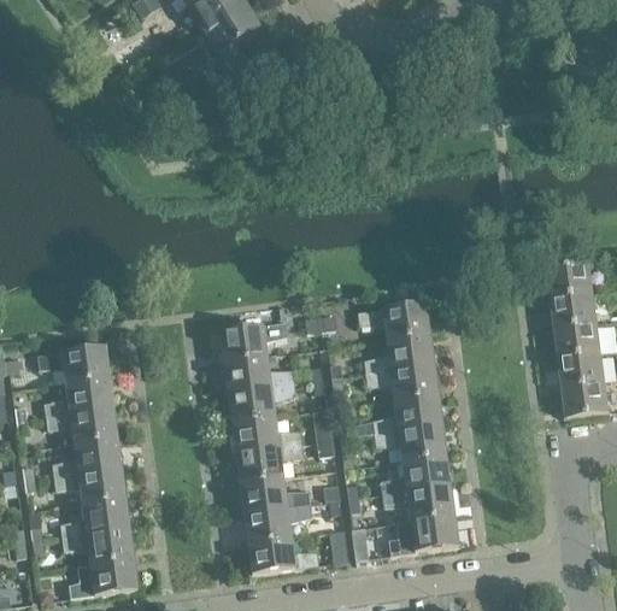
[(135,0),(131,3),(142,19),(162,7),(157,0),(135,0)]
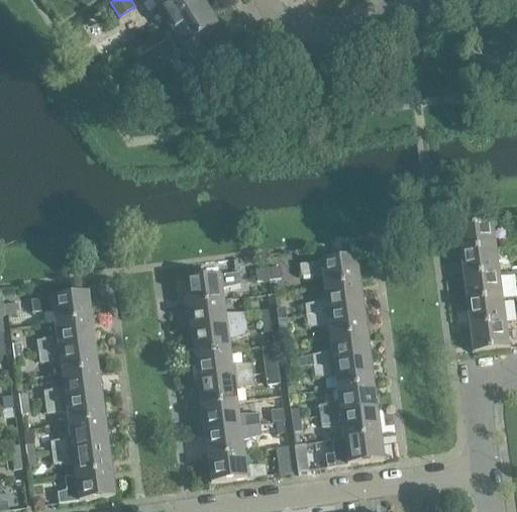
[(152,0),(165,19),(197,0),(152,0)]
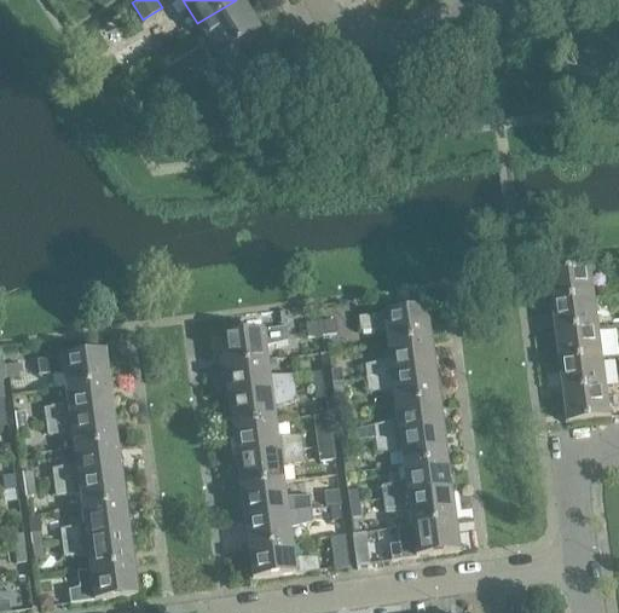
[(277,46),(259,18),(254,22),(241,0),(236,0),(197,23),(217,56),(218,55),(230,75),(277,46)]
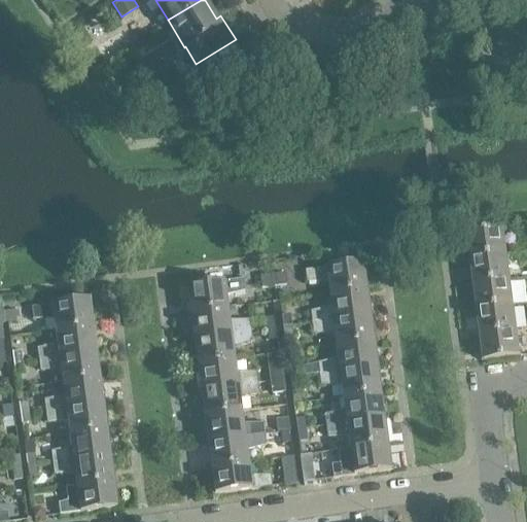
[(508,251),(504,224),(468,230),(471,256),(508,251)]
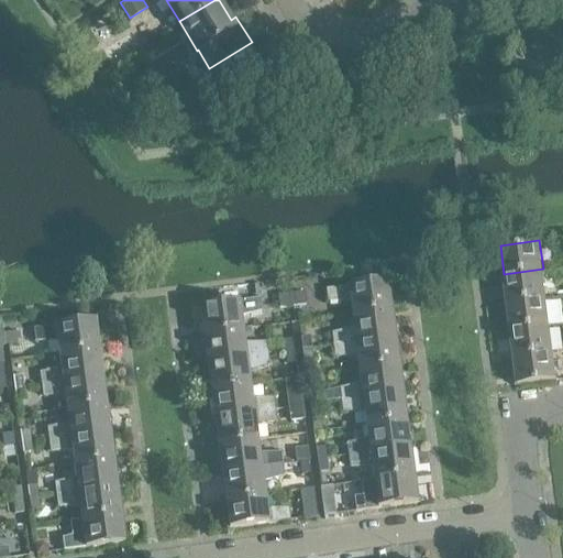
[(543,269),(504,274),(507,301),(547,295),(543,269)]
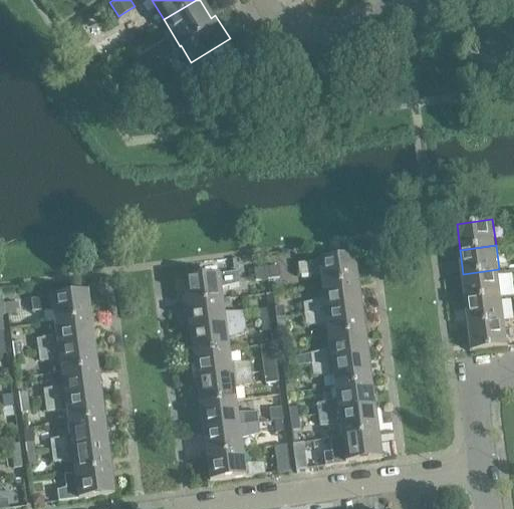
[(356,278),(353,252),(316,257),(316,258),(297,261),(299,272),(318,271),(320,283),(356,278)]
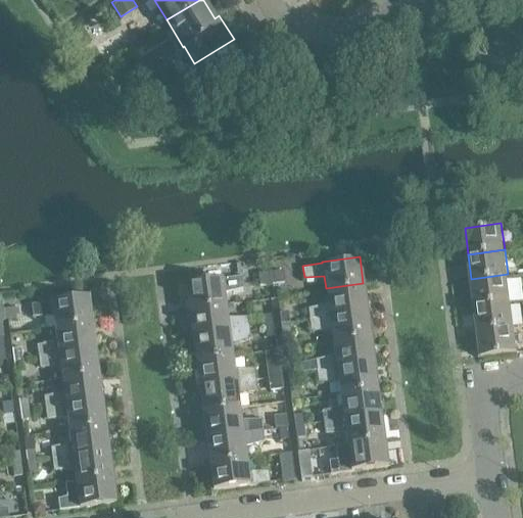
[(283,268),(270,270),(272,281),(284,279),(283,268)]
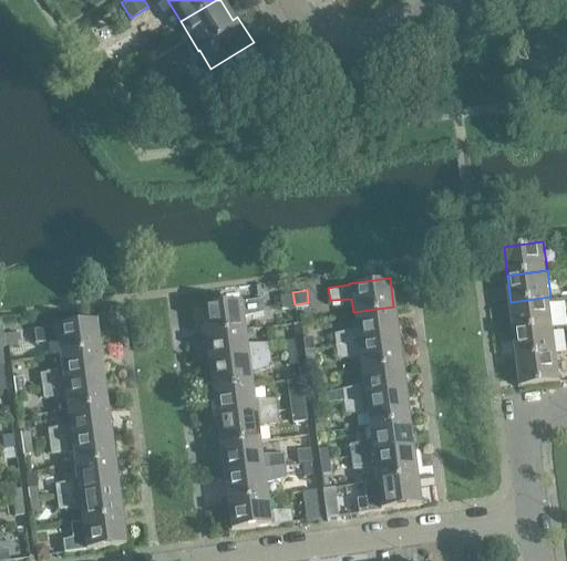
[(295,304),(292,292),(279,293),(281,305),(295,304)]
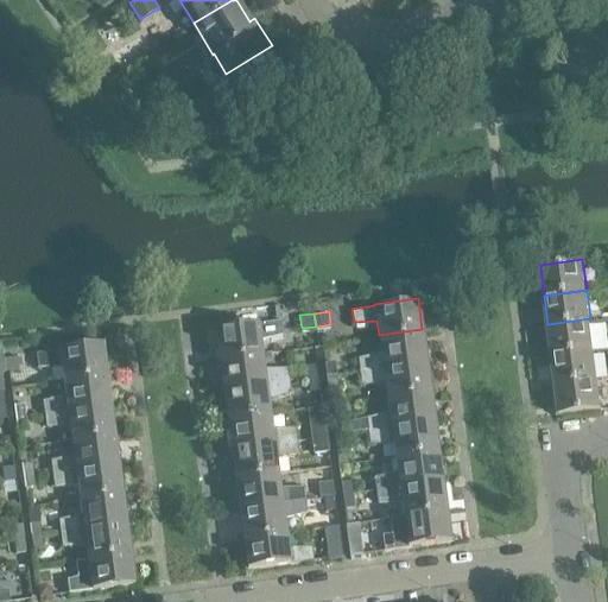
[(259,321),(216,327),(220,357),(263,352),(260,337),(283,331),(280,318),(259,321)]
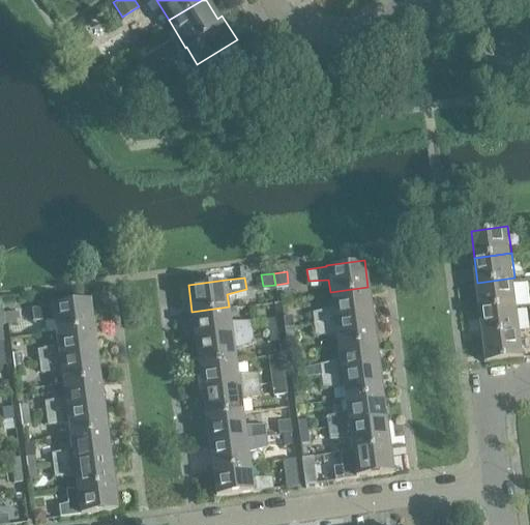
[(514,278),(477,283),(481,309),(518,303),(514,278)]
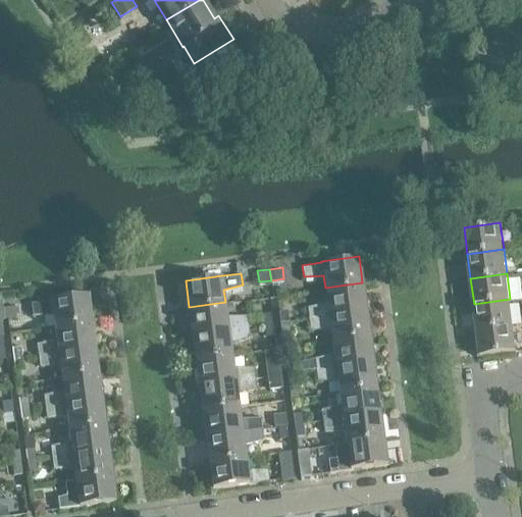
[(366,308),(362,282),(325,288),(326,300),(308,305),(309,316),(366,308)]
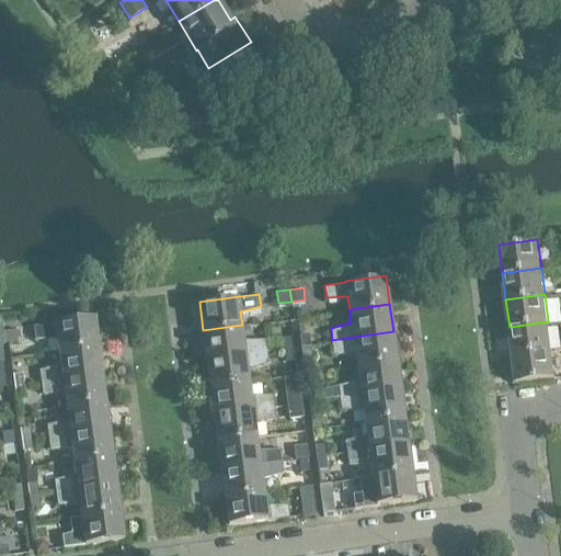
[(98,344),(94,316),(55,321),(34,324),(35,337),(57,336),(58,349),(98,344)]
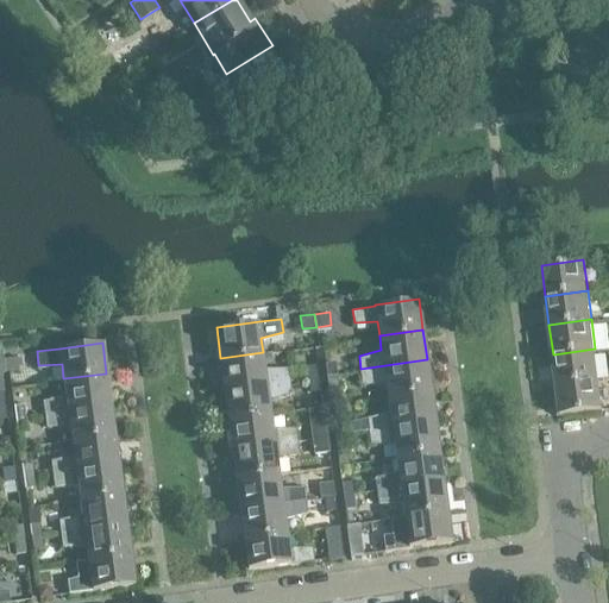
[(595,349),(553,355),(557,383),(600,378),(595,349)]
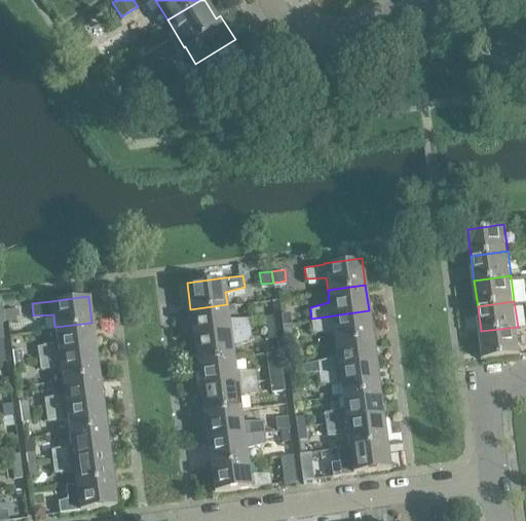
[(4,320),(15,318),(13,304),(1,305),(2,315),(3,315),(4,320)]
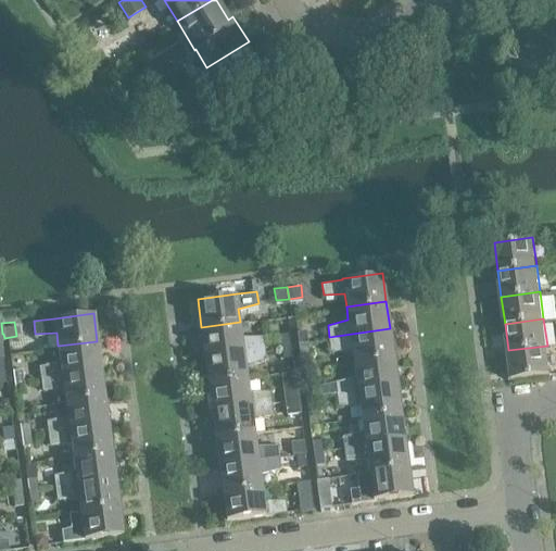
[(240,322),(201,327),(204,354),(264,346),(263,335),(242,335),(240,322)]
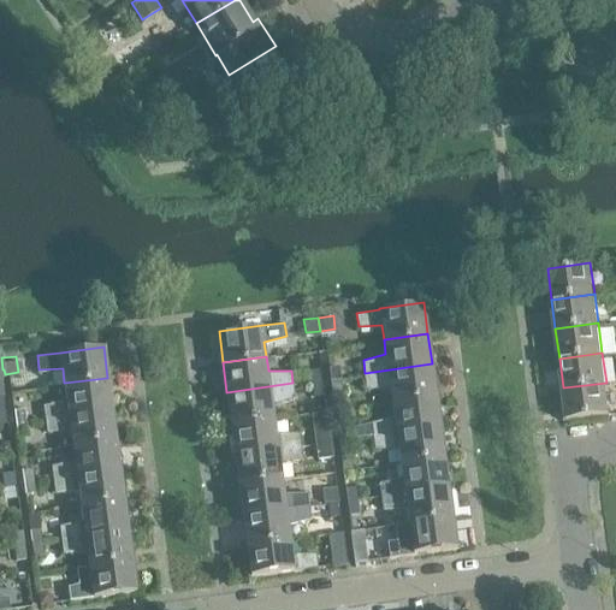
[(339,363),(329,365),(331,377),(341,375),(339,363)]
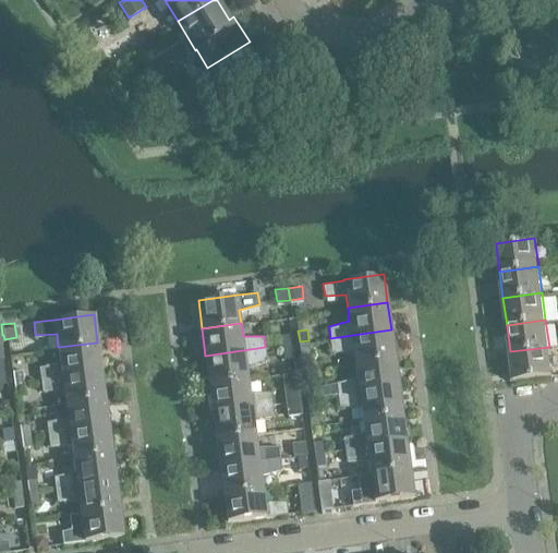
[(395,357),(391,329),(330,338),(331,350),(353,349),(354,362),(395,357)]
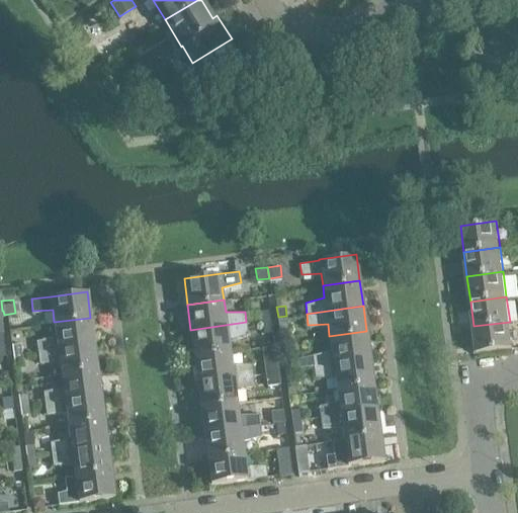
[(286,316),(278,317),(279,329),(288,328),(286,316)]
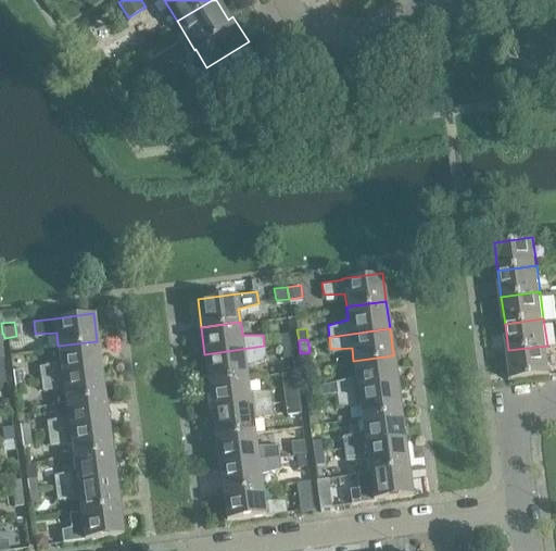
[(101,368),(97,341),(58,346),(60,359),(39,364),(41,376),(101,368)]
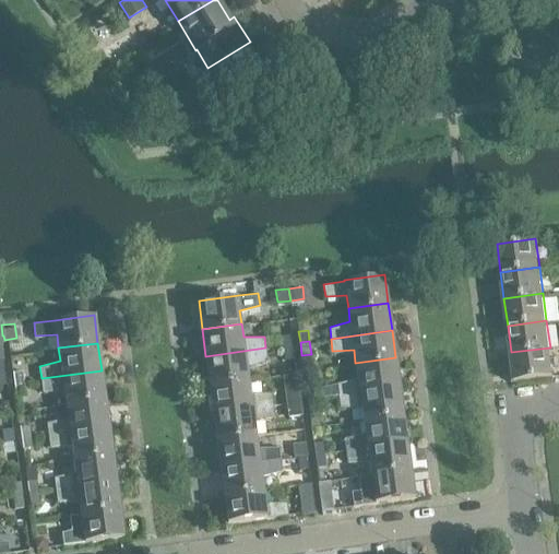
[(265,348),(205,356),(210,384),(249,378),(247,365),(266,360),(265,348)]
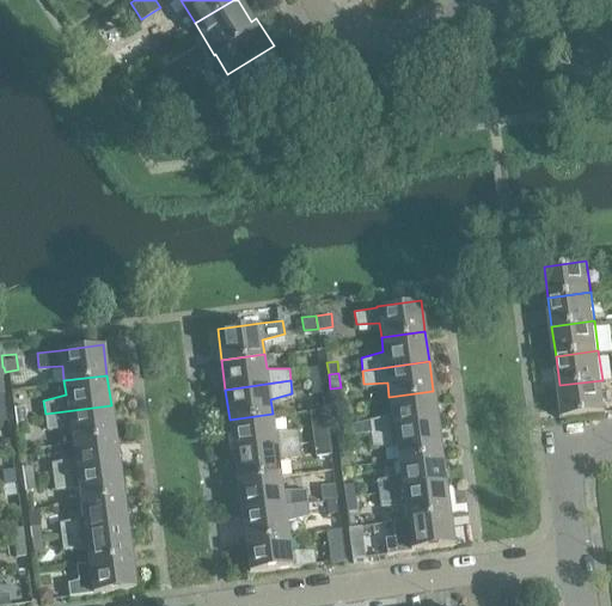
[(603,380),(560,385),(563,416),(606,410),(603,380)]
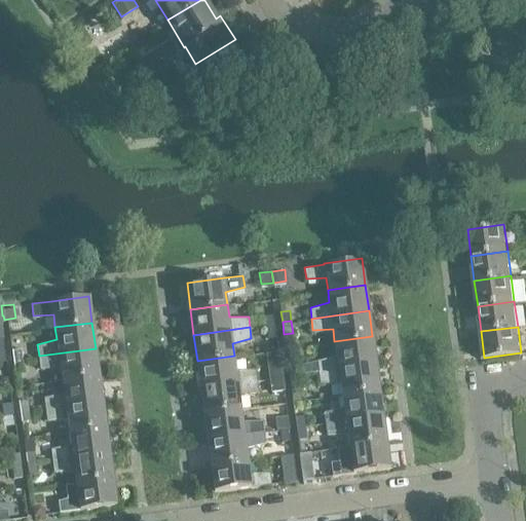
[(375,363),(372,336),(334,341),(336,354),(317,359),(318,370),(375,363)]
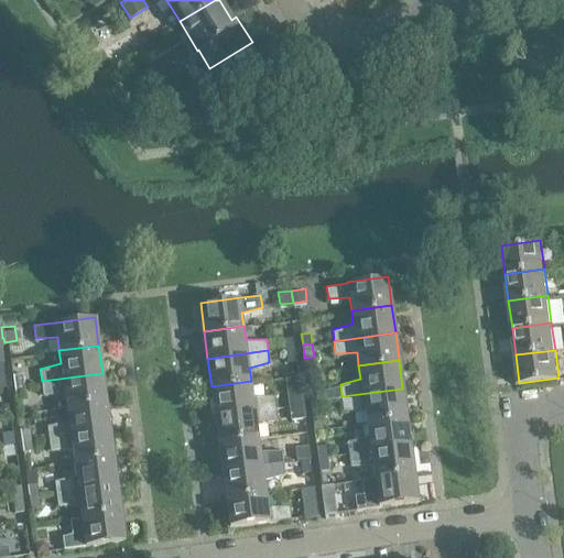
[(106,401),(102,373),(42,381),(43,393),(64,392),(66,406),(106,401)]
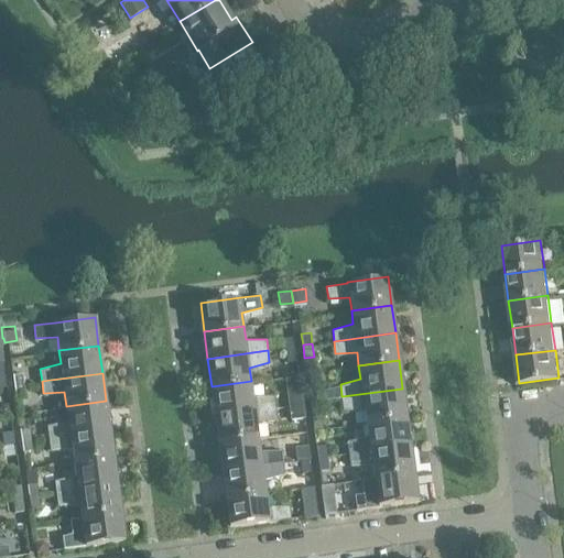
[(303,402),(299,375),(285,378),(290,404),(303,402)]
